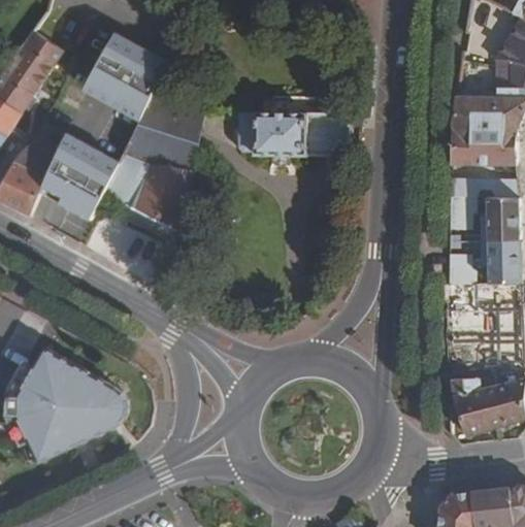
[(506,12),(511,14),(518,0),(512,0),(512,3),(506,12)]
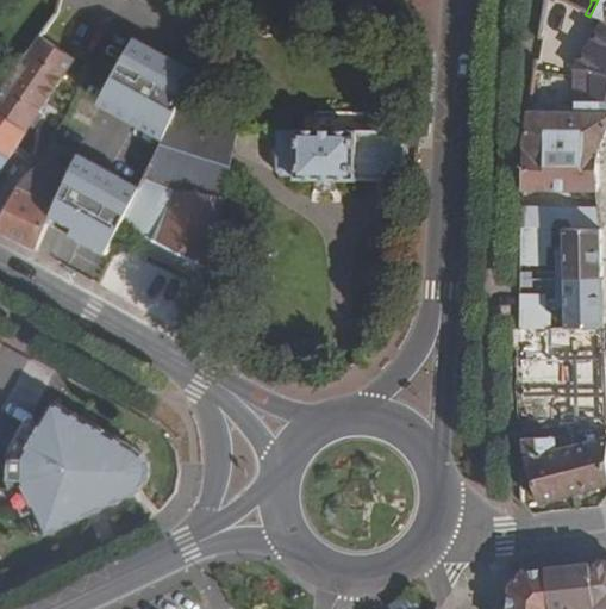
[(599,22),(605,24),(605,0),(598,0),(589,17),(599,22)]
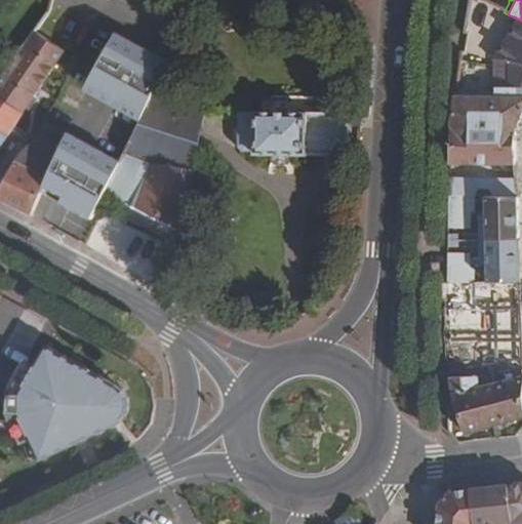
[(521,66),(521,21),(516,18),(500,42),(509,45),(506,62),(521,66)]
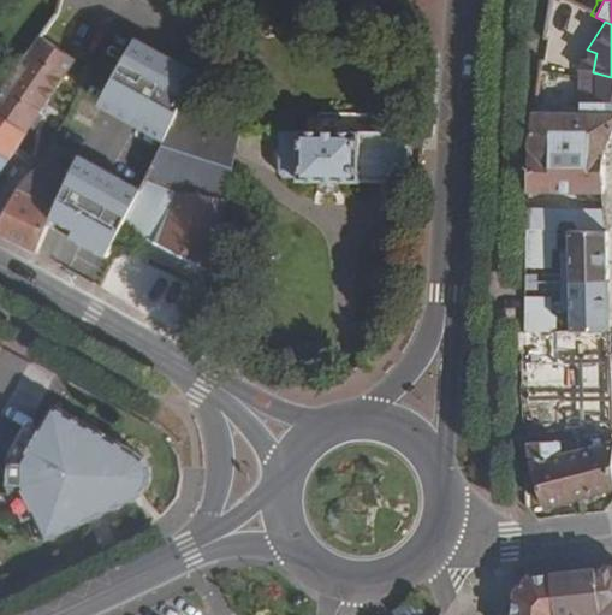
[(0,118),(23,134),(61,80),(71,63),(35,39),(0,87),(0,118)]
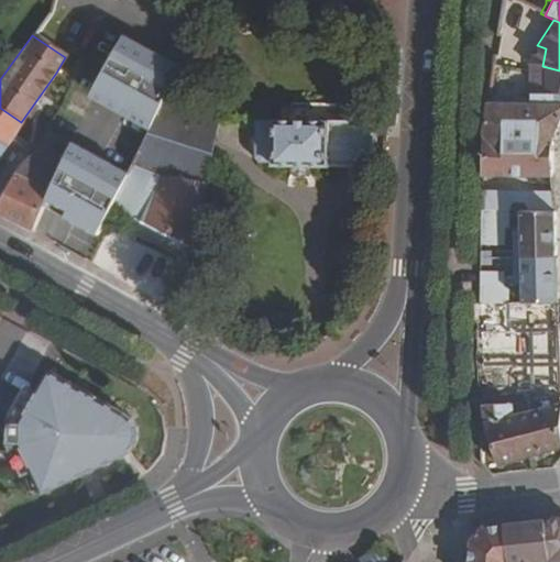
[(162,102),(178,67),(118,37),(88,98),(149,129),(162,102)]
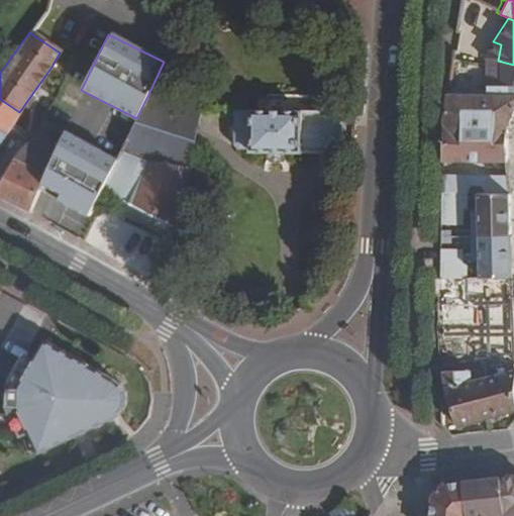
[(486,59),(485,61),(498,61),(501,44),(493,41),(486,59)]
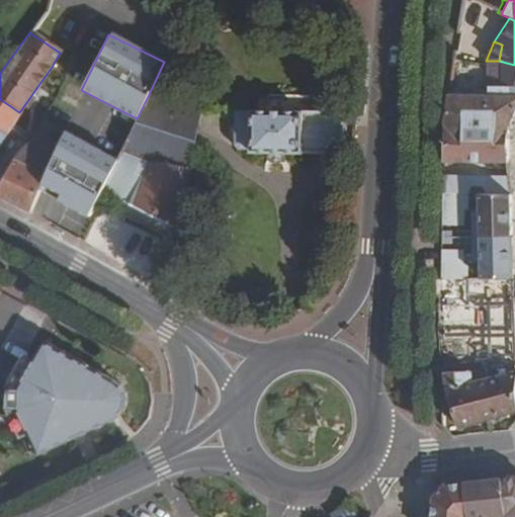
[(514,96),(514,65),(499,61),(486,61),(486,86),(485,96),(514,96)]
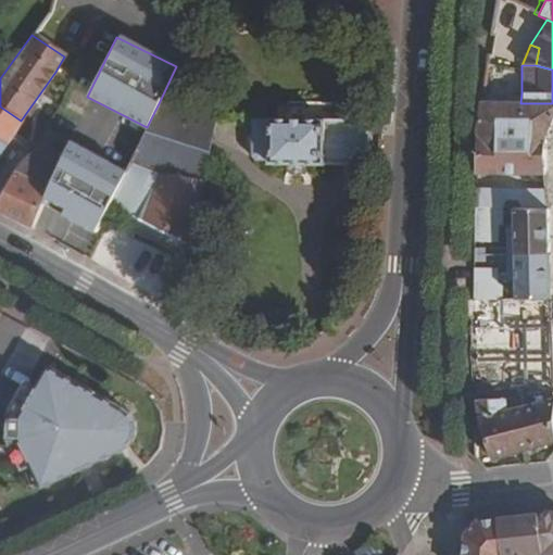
[(147,127),(129,163),(160,176),(165,176),(201,183),(203,183),(214,118),(160,101),(147,127)]
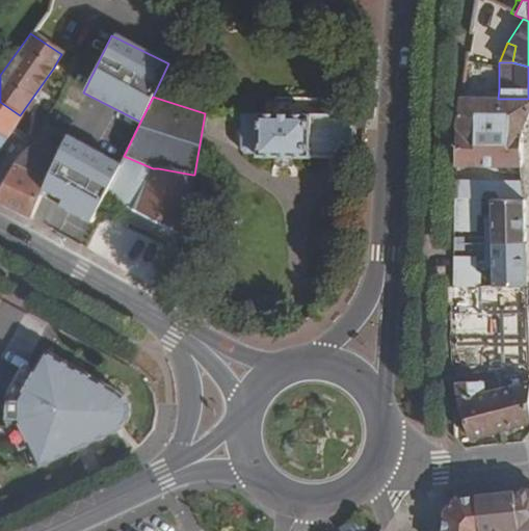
[(522,180),(520,168),(520,134),(528,112),(528,99),(498,99),(458,98),(453,132),(453,167),(508,167),(507,180),(522,180)]
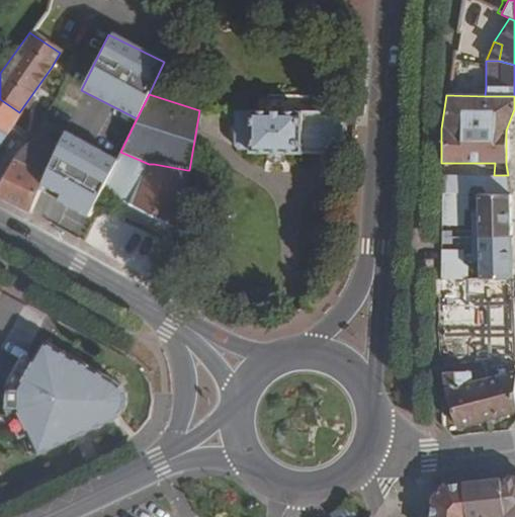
[(19,112),(0,99),(0,140),(3,134),(19,112)]
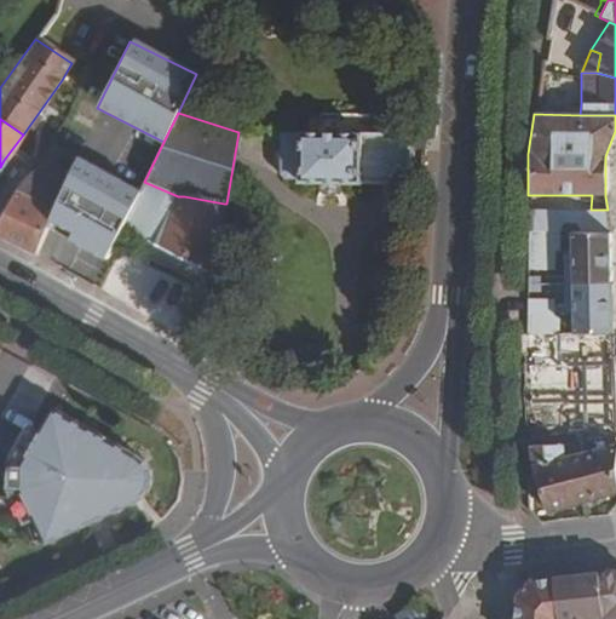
[(338,184),(407,185),(408,137),(280,135),(277,176),(282,179),(298,181),(298,183),(318,183),(338,184)]
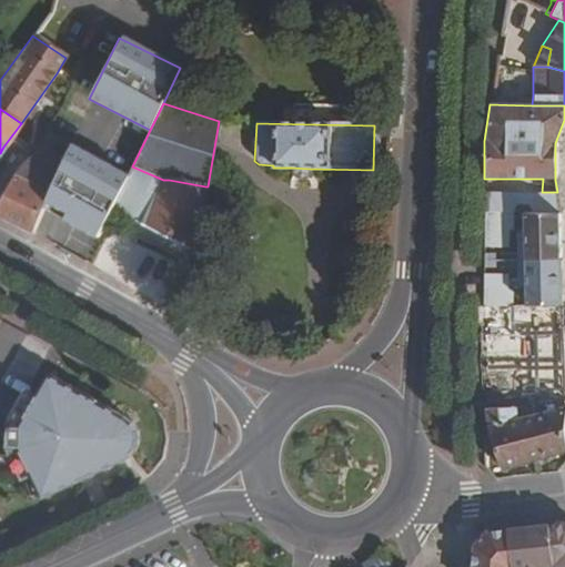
[(0,219),(30,235),(50,184),(63,152),(46,144),(13,176),(0,200),(0,219)]
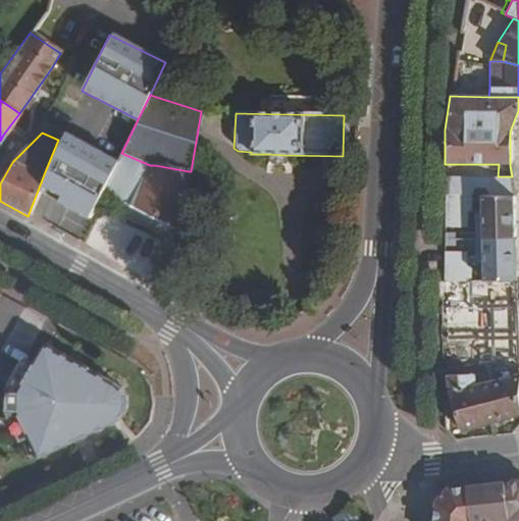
[(38,192),(89,218),(100,195),(118,159),(81,141),(79,147),(58,140),(46,169),(38,192)]
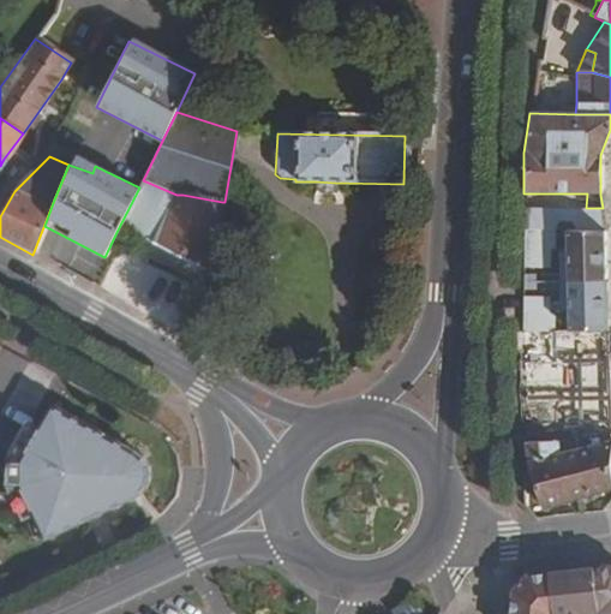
[(183,195),(177,195),(143,180),(139,188),(118,230),(209,272),(222,202),(183,195)]
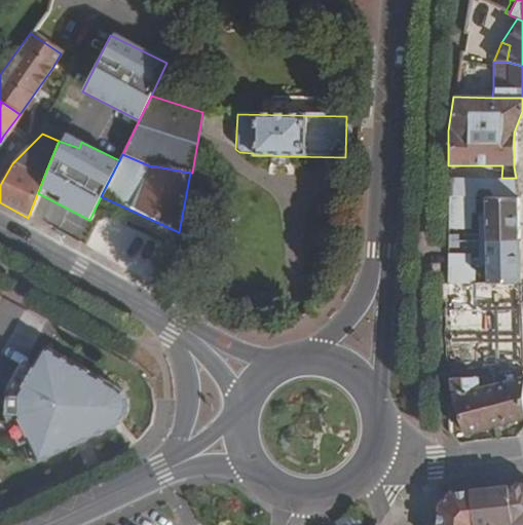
[(287,156),(270,155),(270,162),(274,165),(283,166),(287,163),(287,156)]
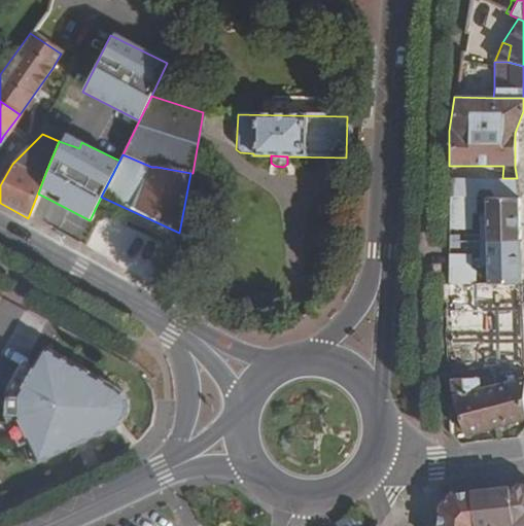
[(446,267),(446,285),(519,283),(519,265),(446,267)]
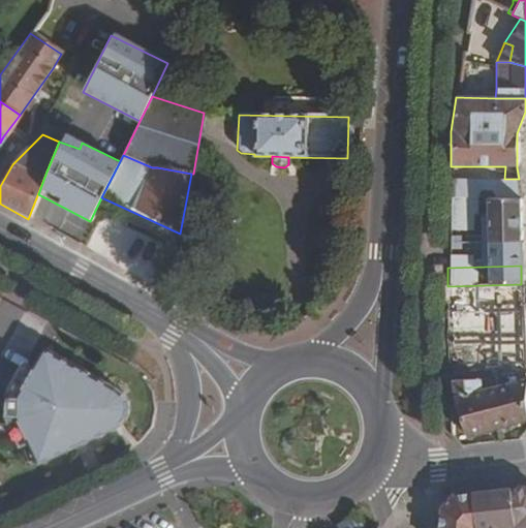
[(521,284),(447,286),(449,304),(522,301),(521,284)]
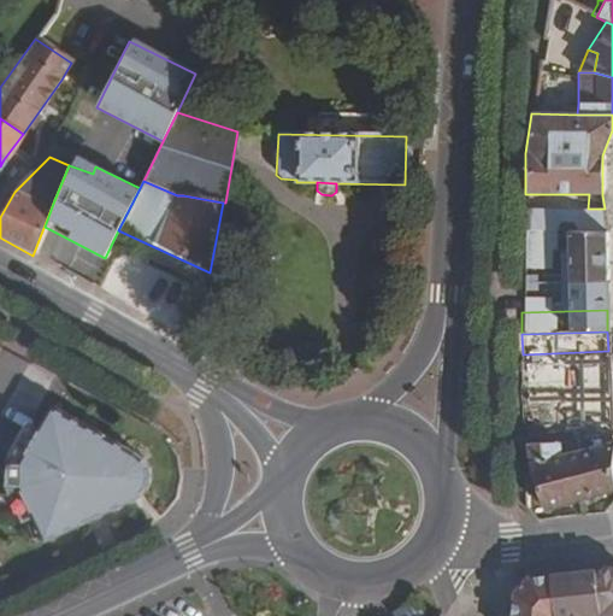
[(9,459),(7,486),(23,521),(33,516),(45,541),(131,503),(140,496),(145,488),(147,479),(146,469),(140,461),(133,453),(51,410),(31,446),(19,440),(9,459)]
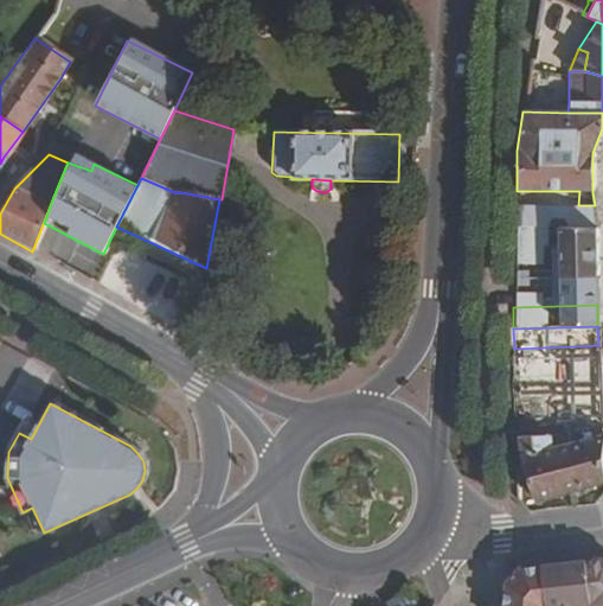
[(563,426),(564,437),(550,439),(550,437),(518,438),(519,455),(533,503),(602,482),(602,434),(602,435),(601,418),(563,426)]
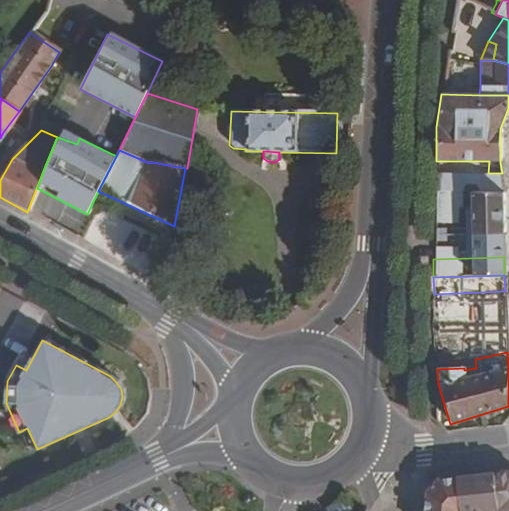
[(508,510),(508,471),(437,480),(426,492),(424,510),(508,510)]
